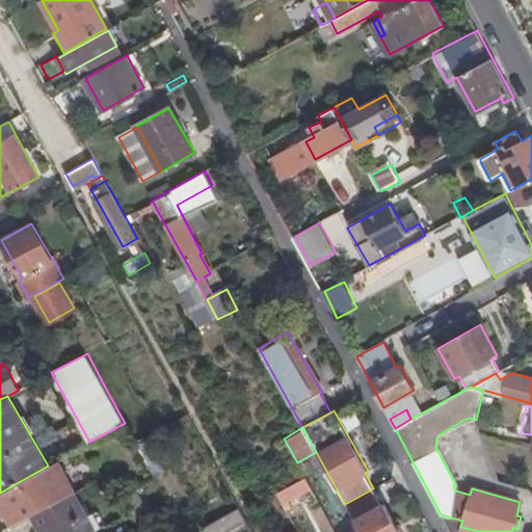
[(0,493),(0,507),(3,513),(7,512),(12,523),(34,510),(73,489),(76,488),(59,459),(48,466),(0,493)]
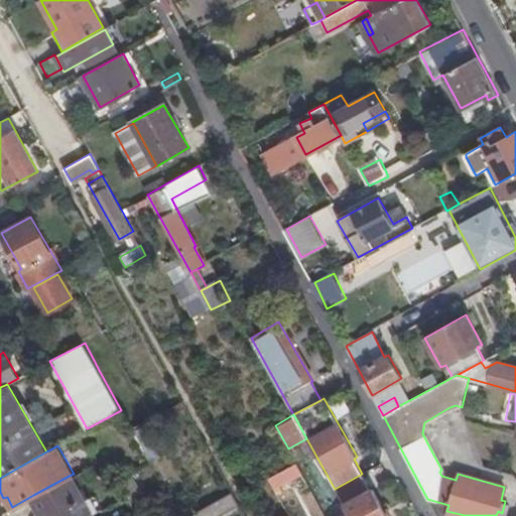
[(296,464),(269,479),(275,489),(302,474),(296,464)]
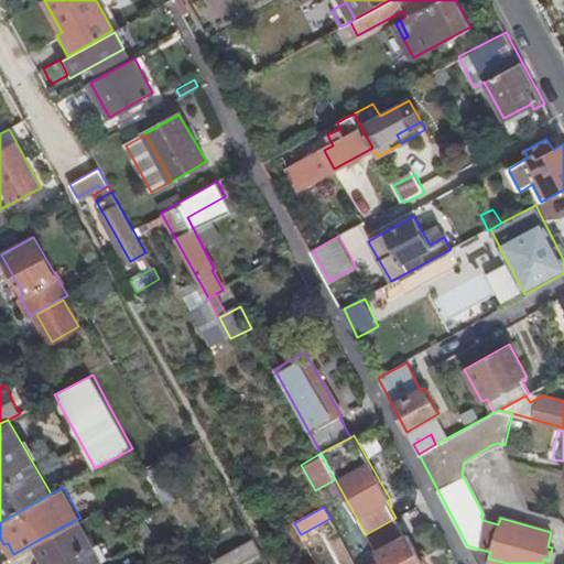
[(396,518),(366,534),(381,563),(424,563),(409,534),(405,535),(396,518)]
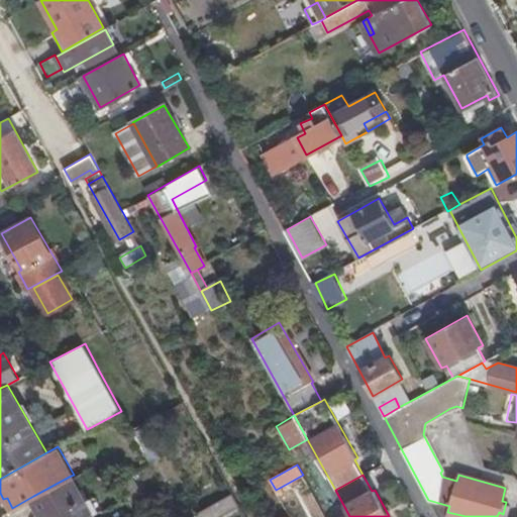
[(90,516),(94,516),(71,476),(33,496),(44,516),(90,516)]
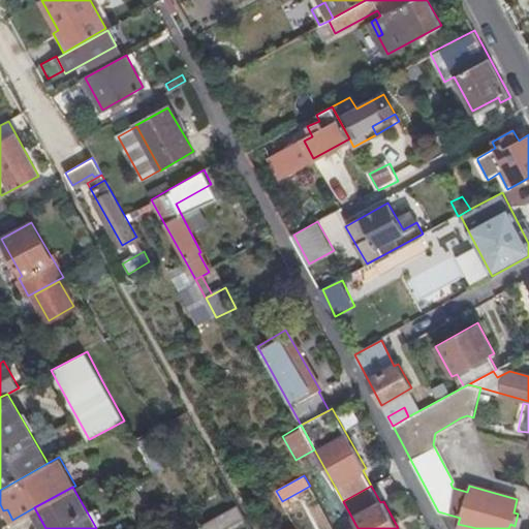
[(239,504),(208,520),(213,528),(225,528),(246,519),(239,504)]
